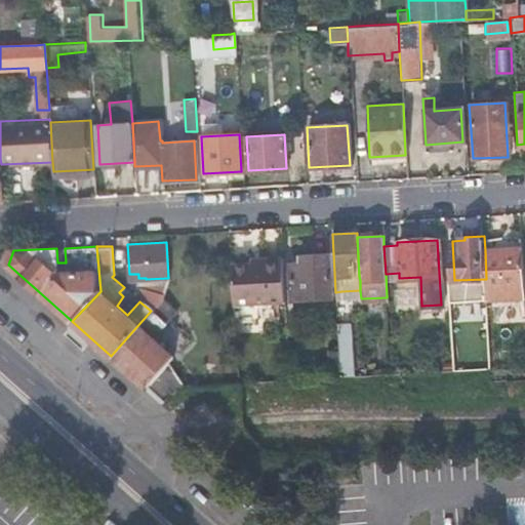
[(486,279),(487,298),(523,296),(521,247),(485,250),(486,279)]
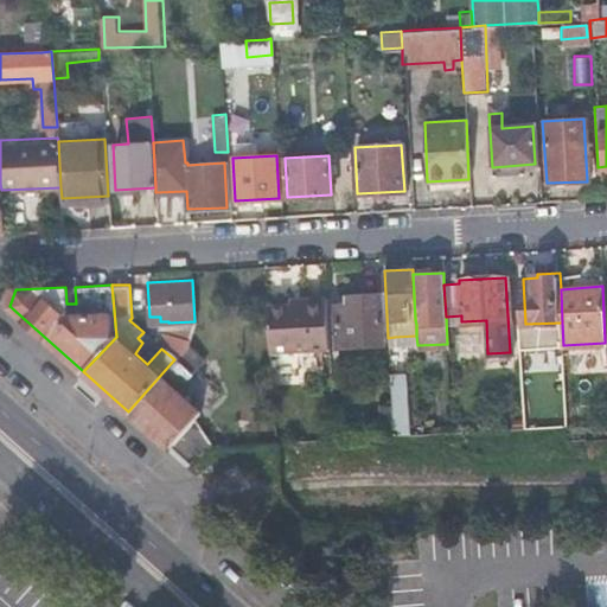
[(347,302),(336,304),(338,346),(382,344),(379,294),(346,295),(347,302)]
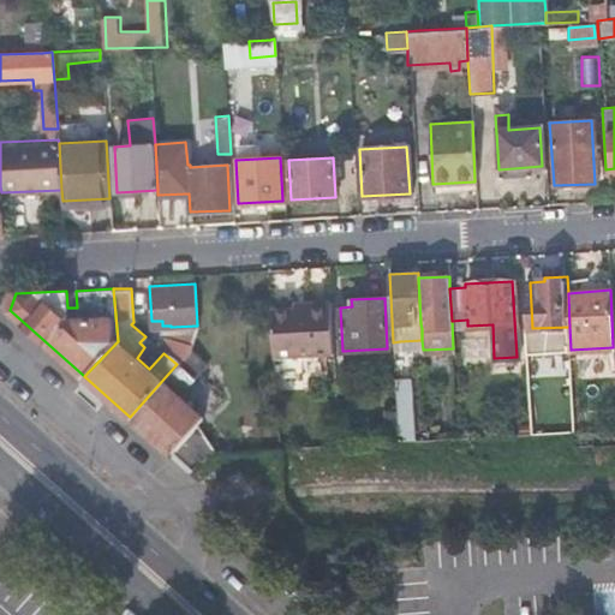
[(272,309),(274,357),(333,351),(330,299),(306,302),(306,305),(272,309)]
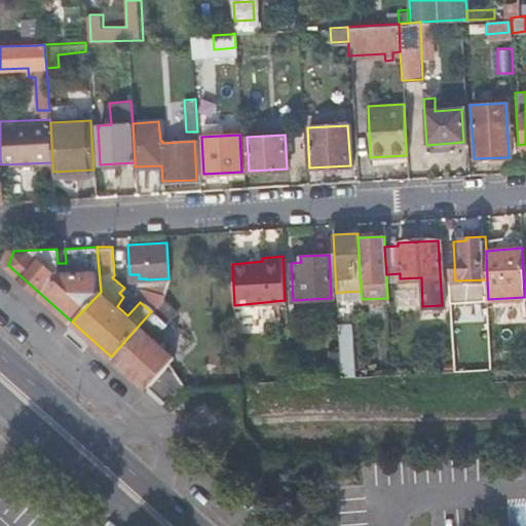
[(111,357),(162,403),(178,386),(183,386),(170,362),(174,357),(147,333),(159,330),(177,310),(163,298),(151,311),(111,357)]
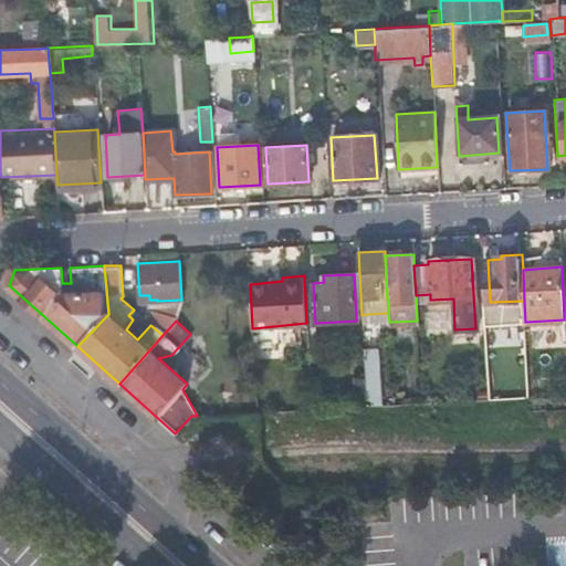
[(79,347),(77,346),(70,356),(91,375),(100,366),(79,347)]
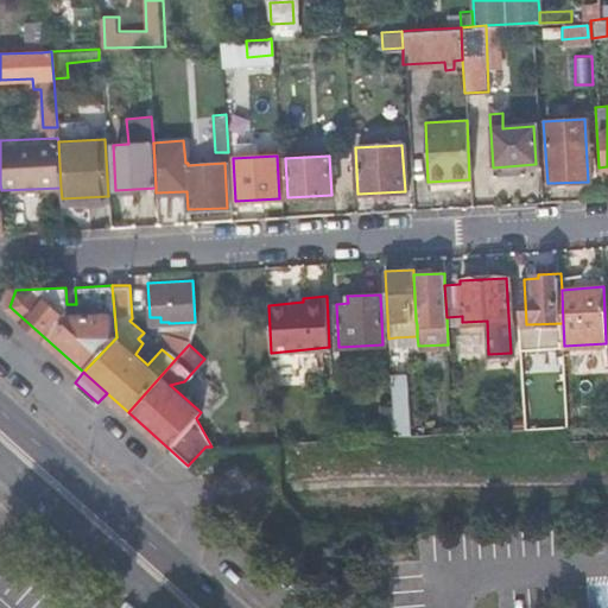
[(391,377),(394,435),(406,434),(403,375),(391,377)]
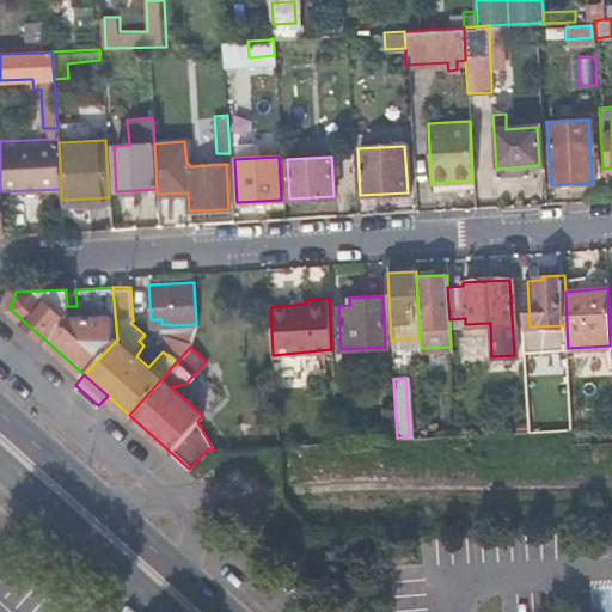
[(206,407),(216,392),(199,380),(189,393),(206,407)]
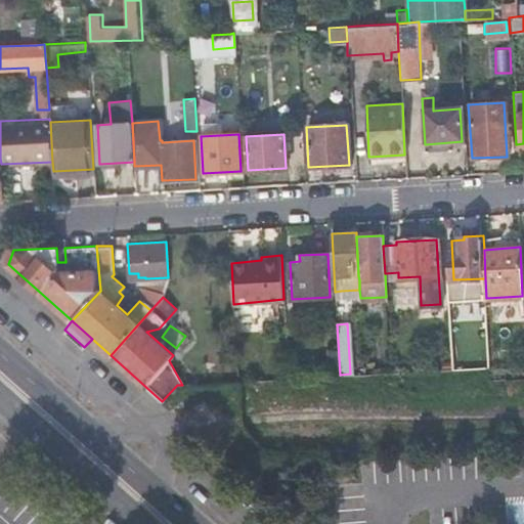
[(279,491),(272,499),(287,513),(294,505),(279,491)]
